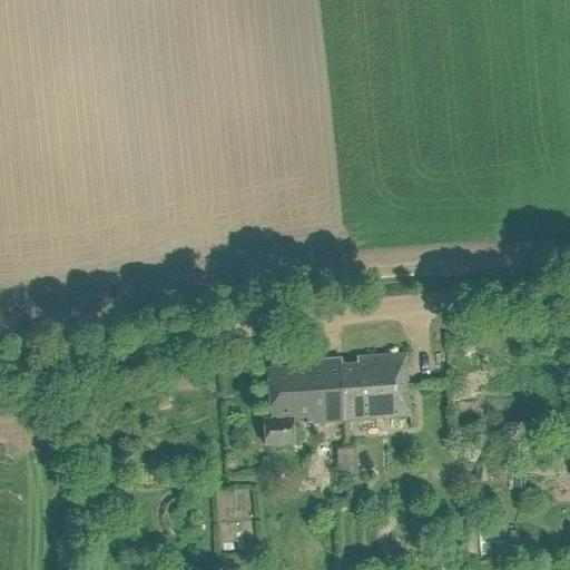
[(355,364),(340,365),(338,365),(340,371),(338,371),(341,406),(342,406),(342,420),(409,415),(404,355),(354,357),(355,364)]
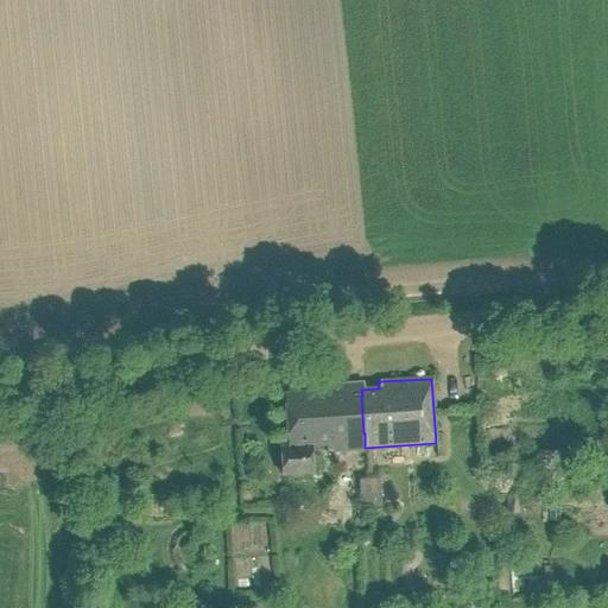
[(361,390),(362,390),(362,382),(327,384),(327,391),(284,392),(284,393),(289,444),(279,444),(282,473),(317,470),(316,455),(310,455),(309,450),(311,450),(311,444),(324,444),(324,450),(365,448),(365,434),(363,434),(361,396),(362,396),(361,390)]
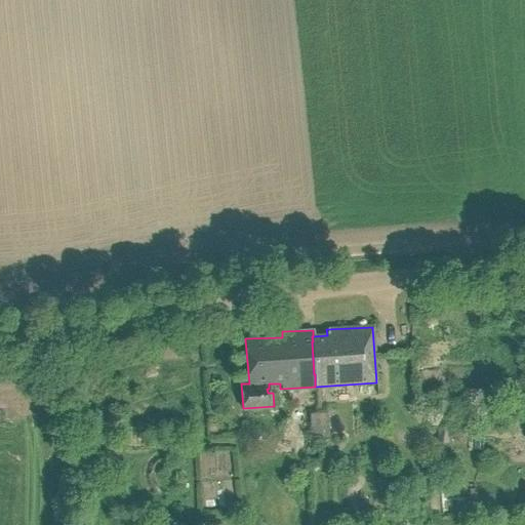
[(524,372),(524,360),(522,359),(516,368),(524,373),(524,372)]
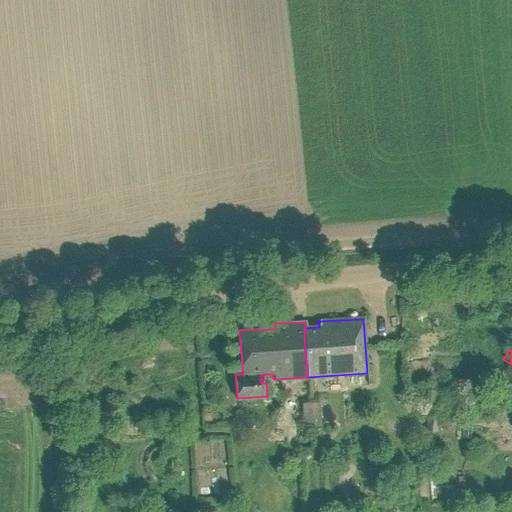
[(304,429),(320,427),(319,405),(316,405),(303,406),(304,429)]
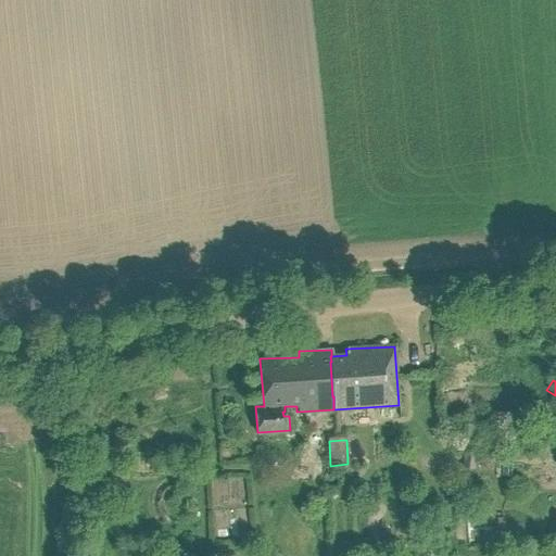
[(465,446),(463,469),(474,470),(477,447),(465,446)]
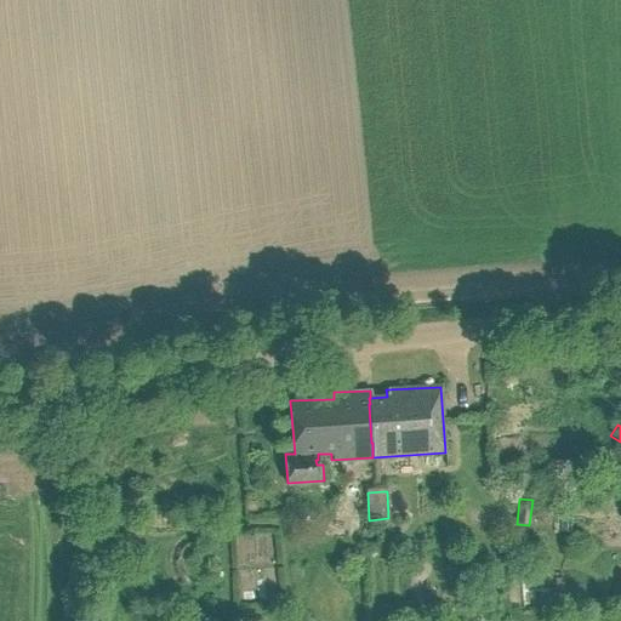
[(90,539),(100,539),(100,518),(90,518),(90,539)]
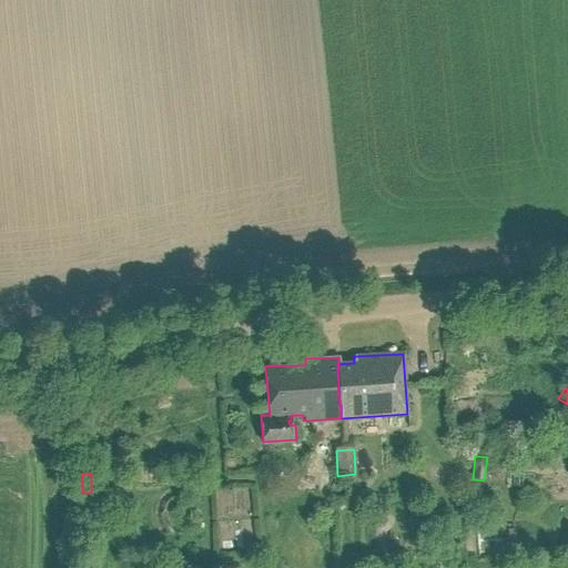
[(196,505),(214,501),(212,489),(194,493),(196,505)]
